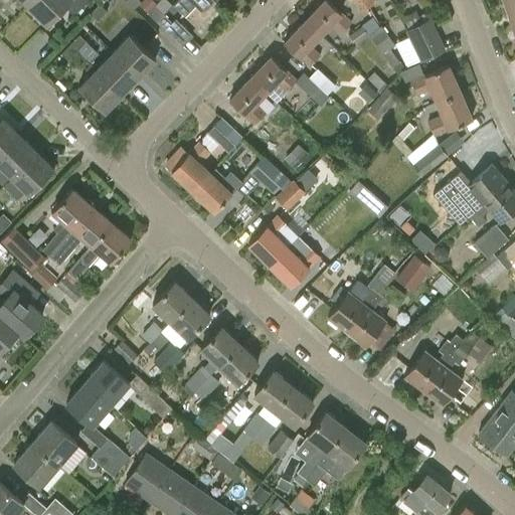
[(32,0),(27,5),(46,24),(65,5),(74,14),(88,0),(32,0)]
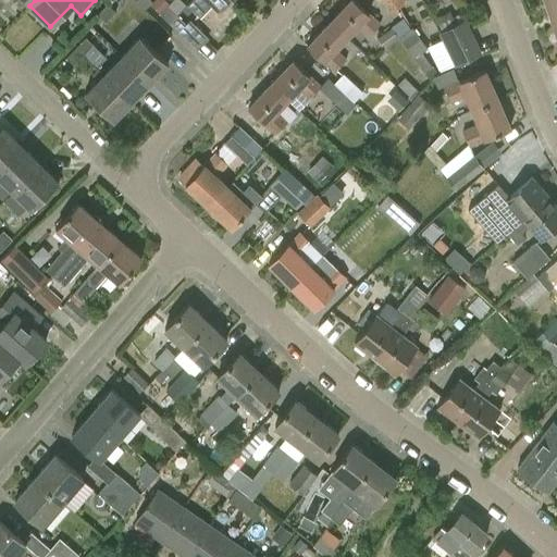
[(208,0),(219,10),(229,0),(208,0)]
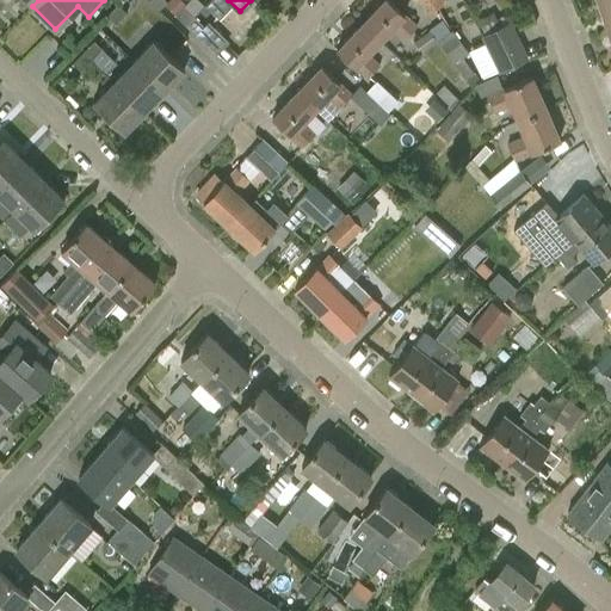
[(406,13),(405,14),(388,0),(383,0),(362,24),(381,42),(393,29),(403,39),(418,25),(406,13)]
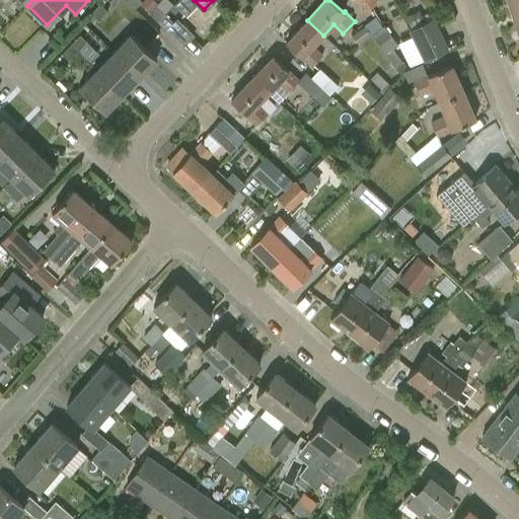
[(357,0),(362,10),(372,6),(377,4),(375,0),(357,0)]
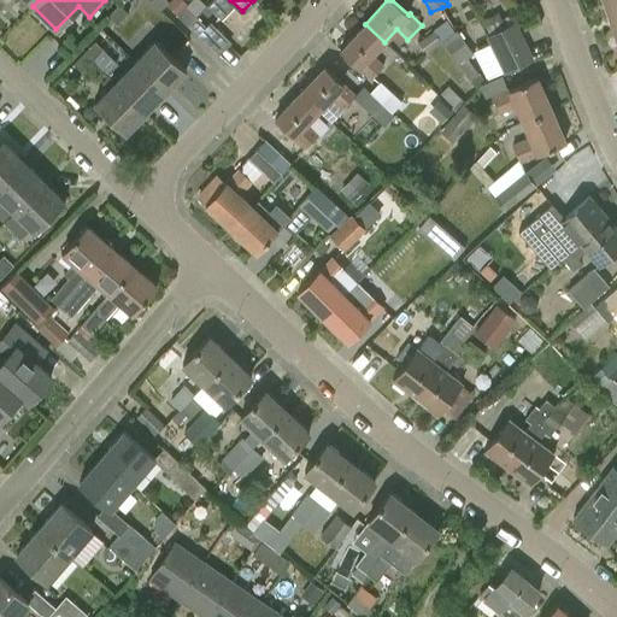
[(616,0),(603,0),(609,16),(616,12),(616,0)]
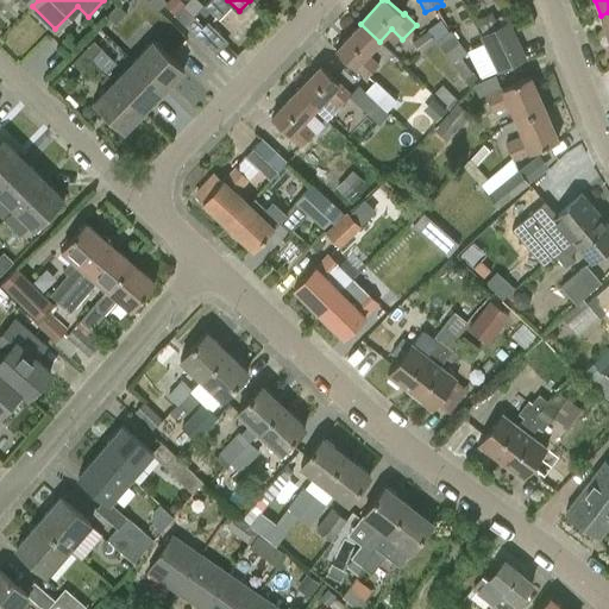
[(119,4),(107,17),(115,24),(127,11),(119,4)]
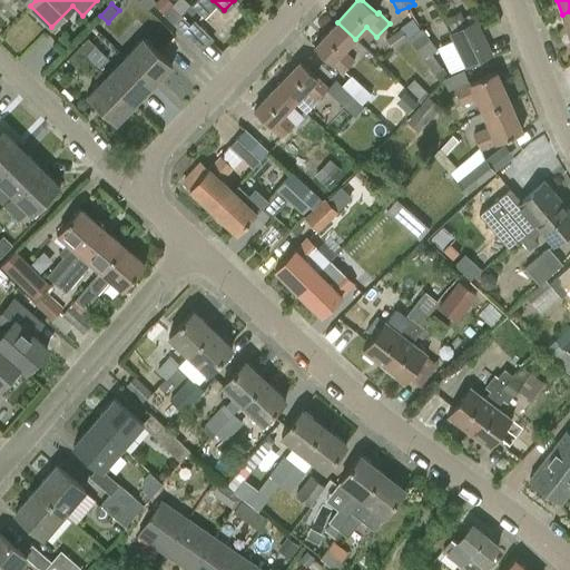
[(180,29),(184,32),(190,26),(180,16),(170,6),(164,12),(180,29)]
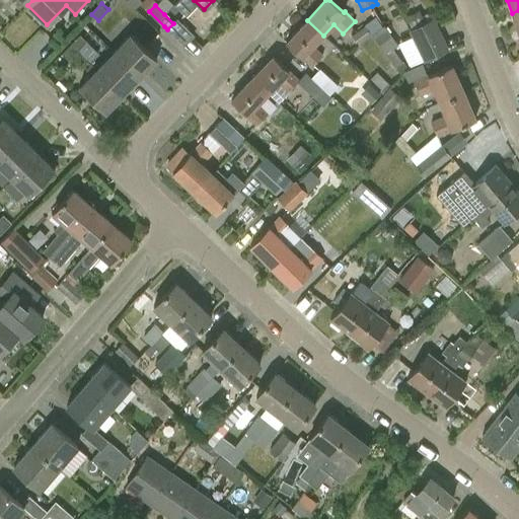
[(409,30),(424,63),(450,51),(437,22),(434,16),(433,17),(430,12),(422,15),(420,10),(406,16),(412,28),(409,30)]
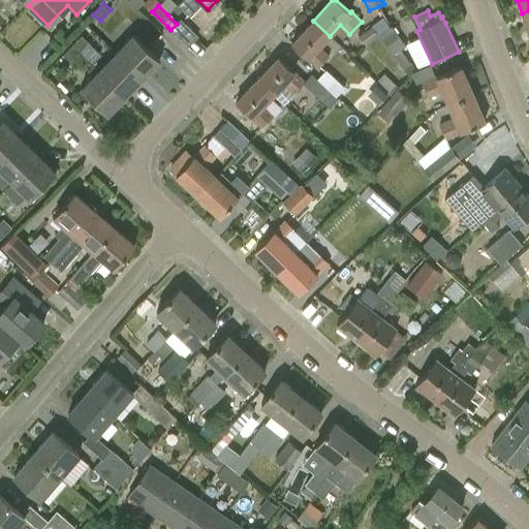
[(330,36),(313,21),(291,43),(307,59),(308,58),(317,68),(330,56),(319,45),(330,36)]
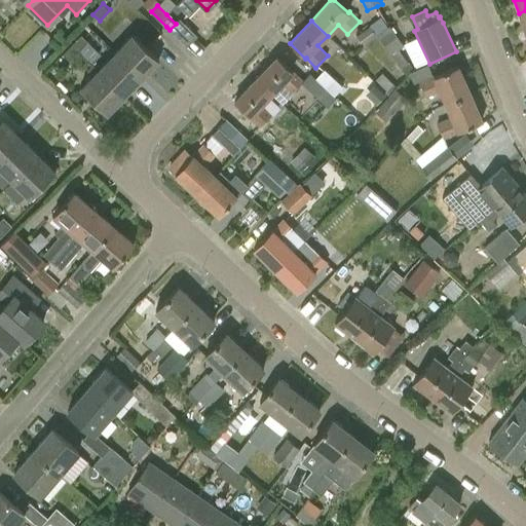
[(363,45),(376,35),(370,26),(357,36),(363,45)]
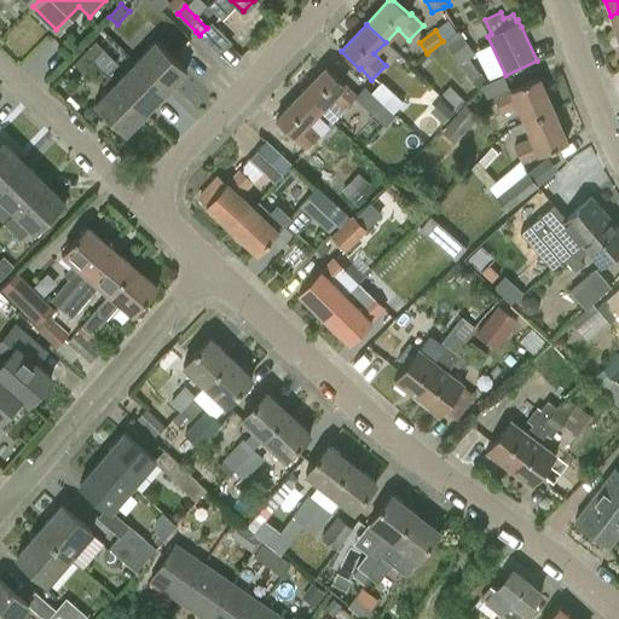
[(444,41),(472,81),(480,75),(468,57),(474,53),(468,44),(458,30),(444,41)]
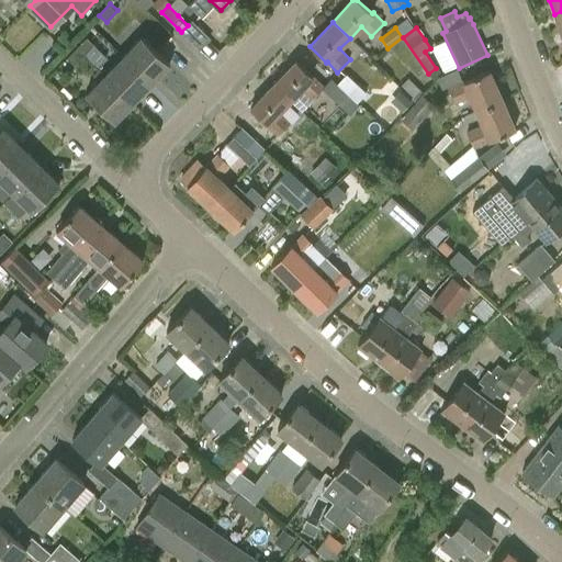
[(87,37),(67,57),(75,65),(94,45),(87,37)]
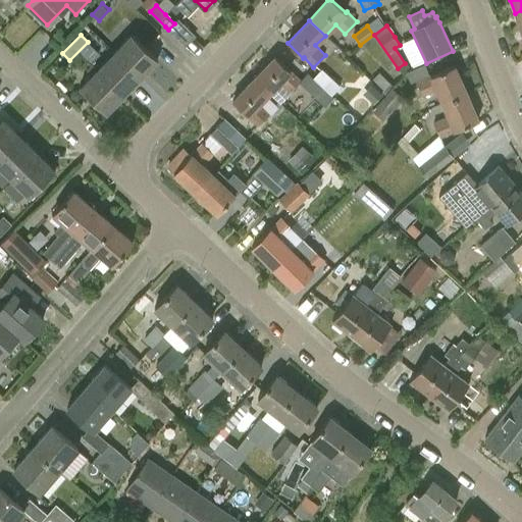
[(131,35),(114,52),(140,77),(157,59),(146,48),(131,35)]
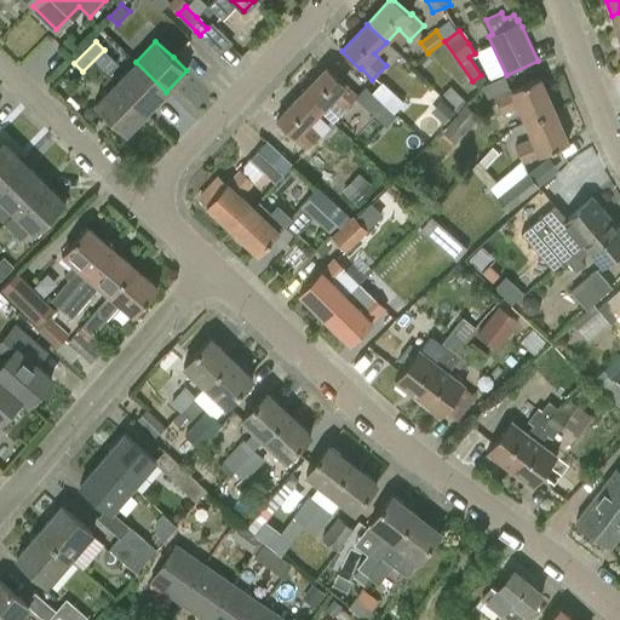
[(166,92),(136,62),(115,82),(147,113),(166,92)]
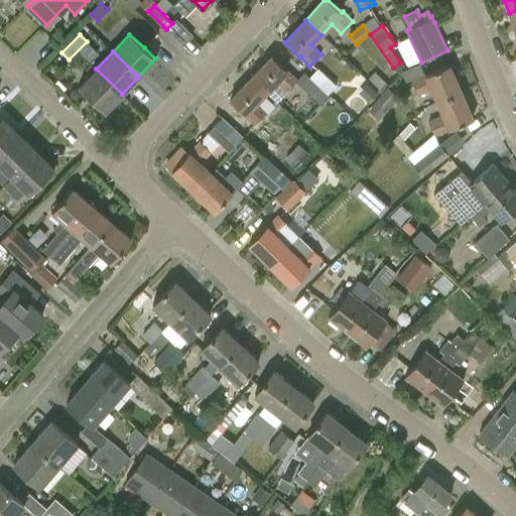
[(271,55),(251,78),(266,93),(276,82),(286,91),(298,79),(287,69),(285,70),(271,55)]
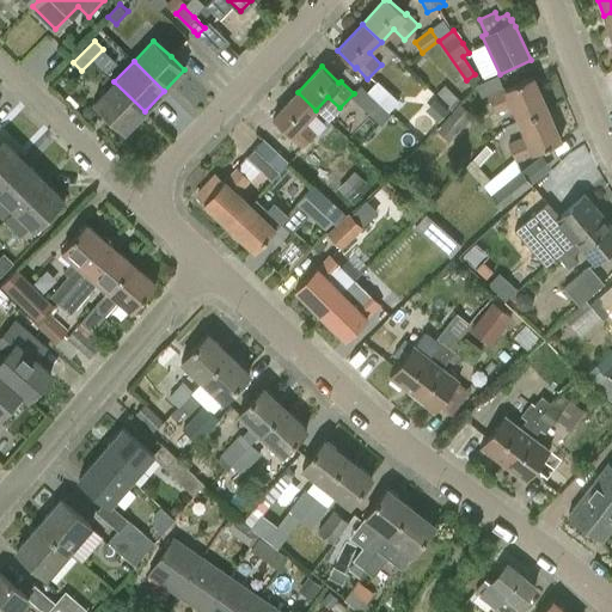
[(482,93),(501,85),(495,73),(476,81),(482,93)]
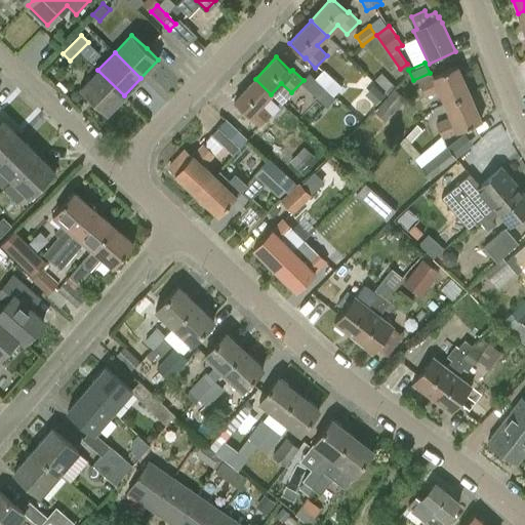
[(456,66),(434,76),(433,75),(418,81),(425,97),(439,91),(444,104),(468,93),(456,66)]
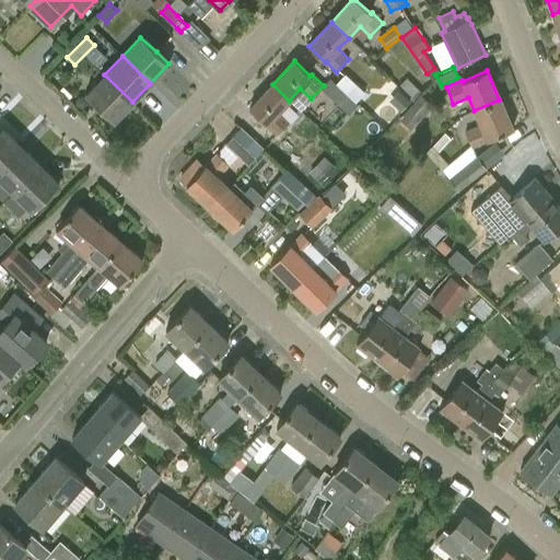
[(365,92),(346,73),(336,84),(356,103),(365,92)]
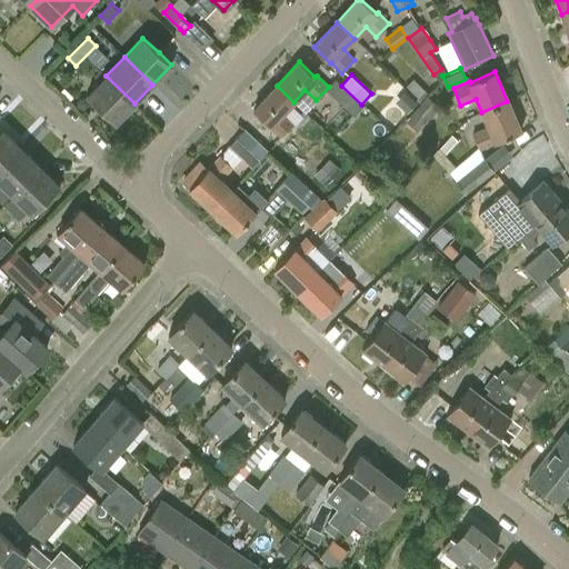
[(135,103),(106,76),(86,96),(115,123),(135,103)]
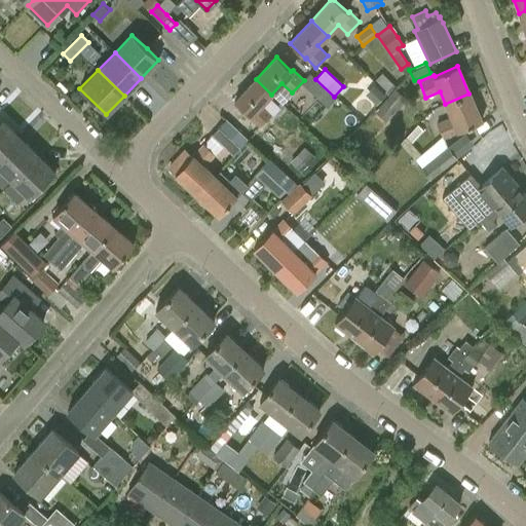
[(388,94),(396,86),(382,72),(375,79),(388,94)]
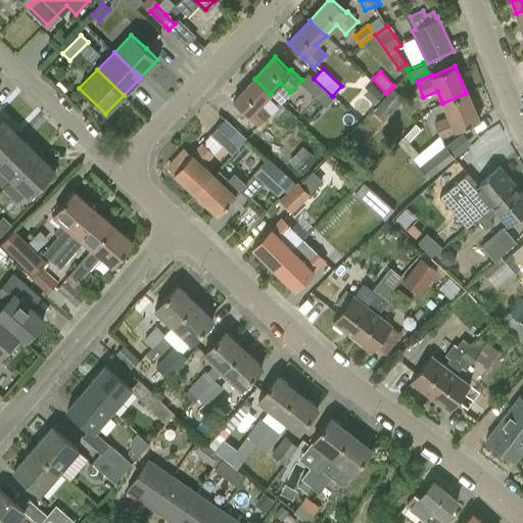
[(270,94),(254,79),(232,101),(248,116),(258,126),(270,113),(260,104),(270,94)]
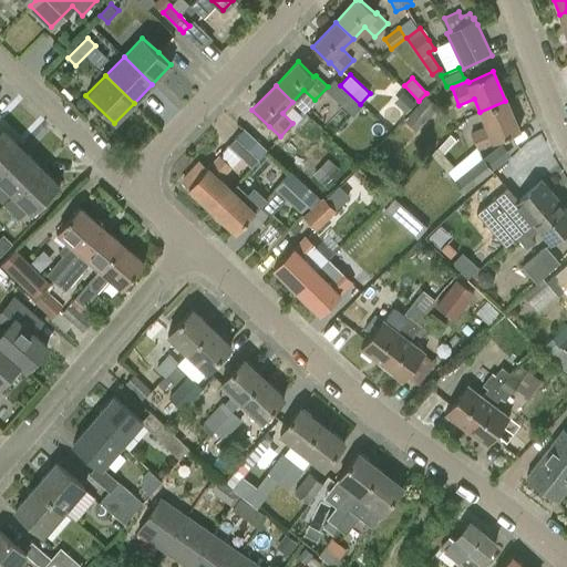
[(416,130),(437,105),(426,95),(405,120),(416,130)]
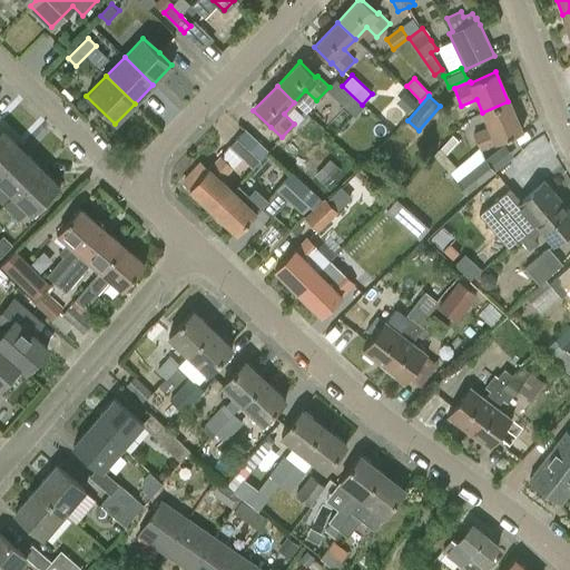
[(482,112),(488,126),(473,133),(481,149),(495,143),(521,131),(508,101),(482,112)]
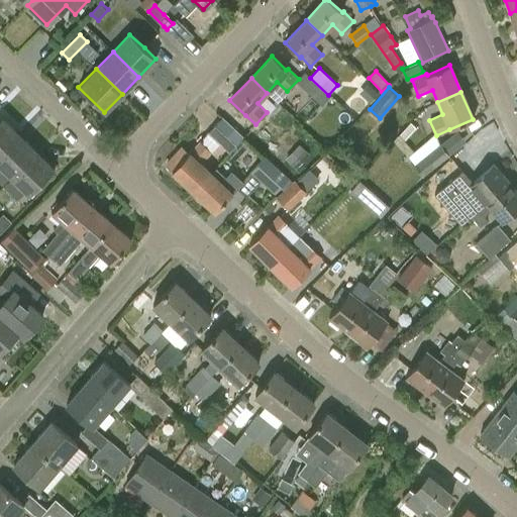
[(0,153),(19,134),(1,117),(0,118),(0,153)]
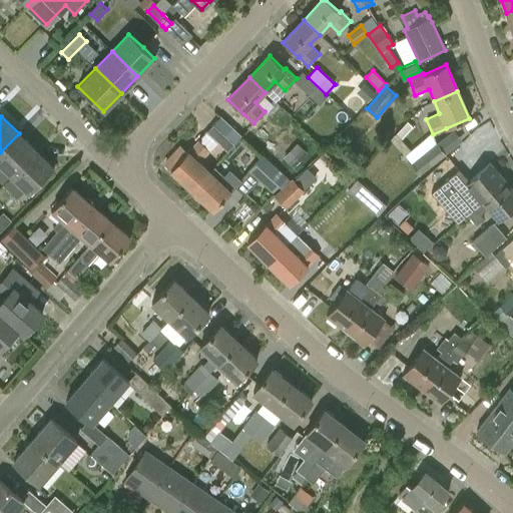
[(226,152),(241,136),(220,116),(205,132),(226,152)]
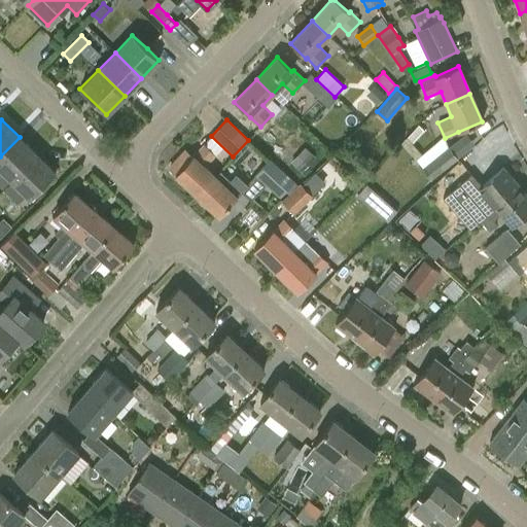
[(281,145),(267,132),(257,142),(272,156),(281,145)]
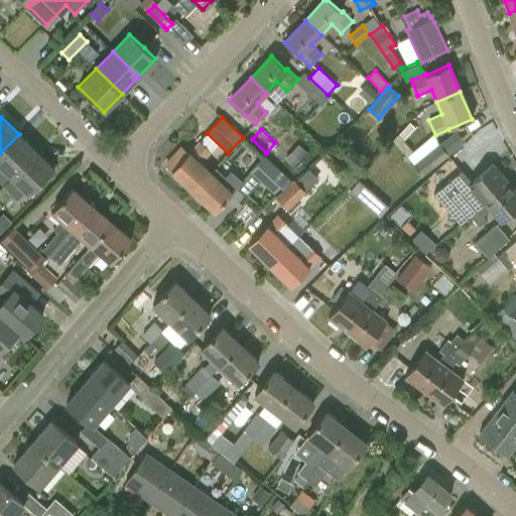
[(448,154),(466,141),(457,130),(438,143),(434,135),(407,155),(422,175),(448,155),(448,154)]
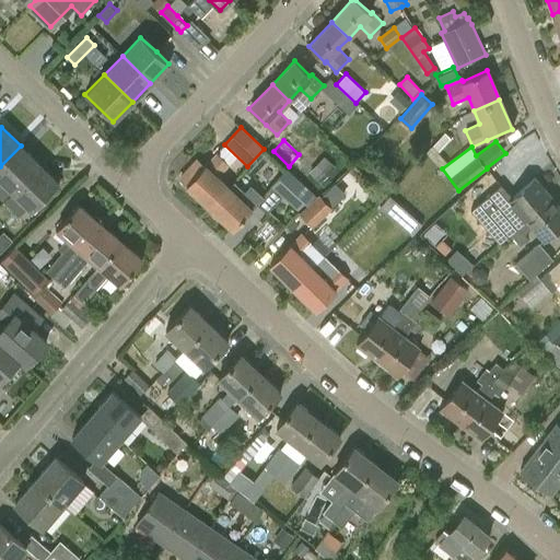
[(39,164),(21,146),(0,166),(0,181),(12,193),(39,164)]
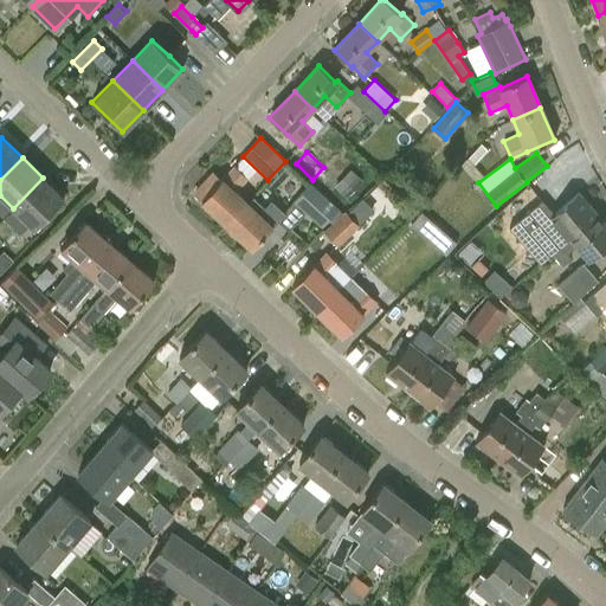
[(234,165),(221,180),(221,179),(218,184),(212,176),(194,195),(226,226),(247,204),(236,193),(249,178),(234,165)]
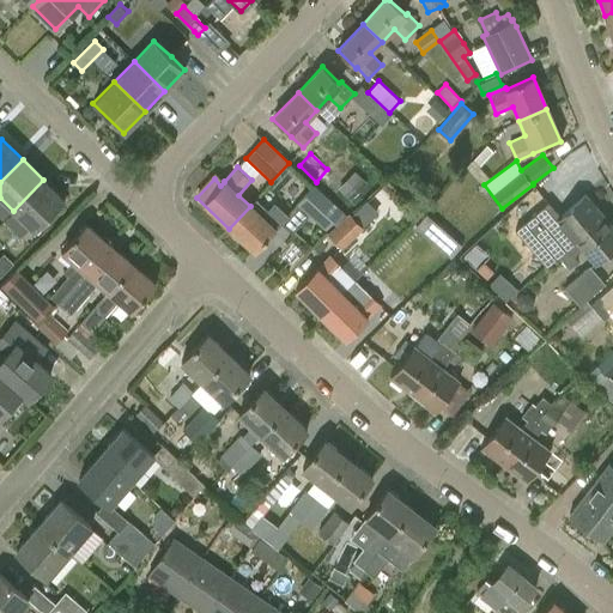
[(43,180),(13,211),(34,231),(42,224),(65,201),(43,180)]
